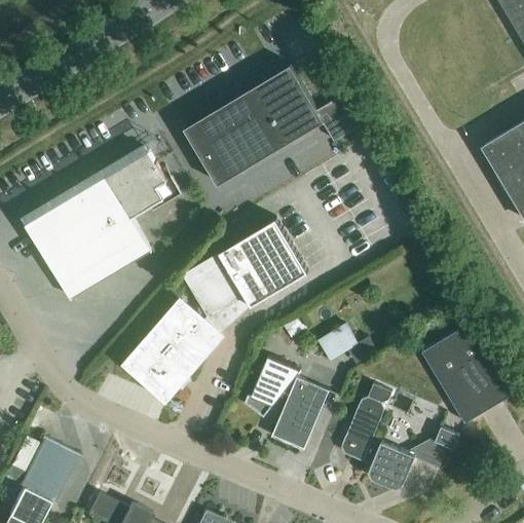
[(523,119),(481,146),(523,218),(523,0),(497,0),(523,43),(523,119)]
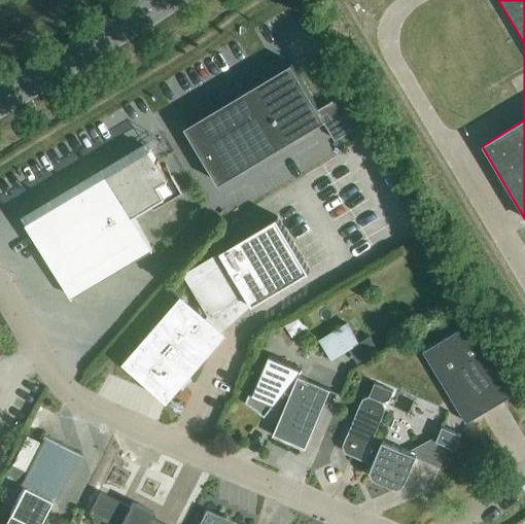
[(182,130),(216,186),(321,124),(333,143),(359,128),(341,98),(317,112),(289,66),(182,130)]
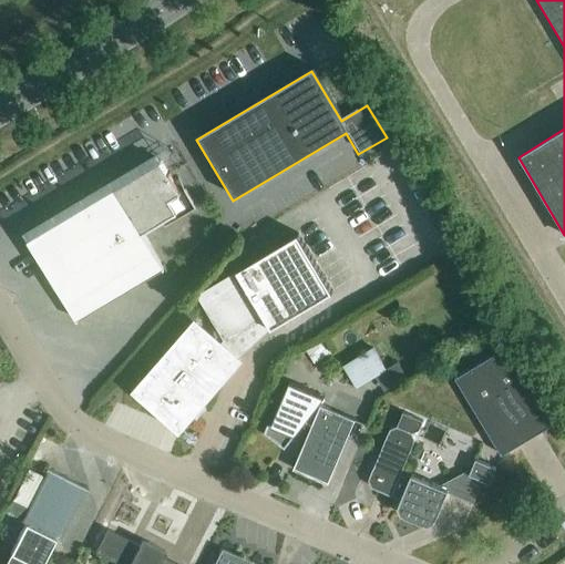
[(26,243),(38,263),(72,320),(161,268),(141,236),(192,206),(183,193),(178,196),(158,164),(26,243)]
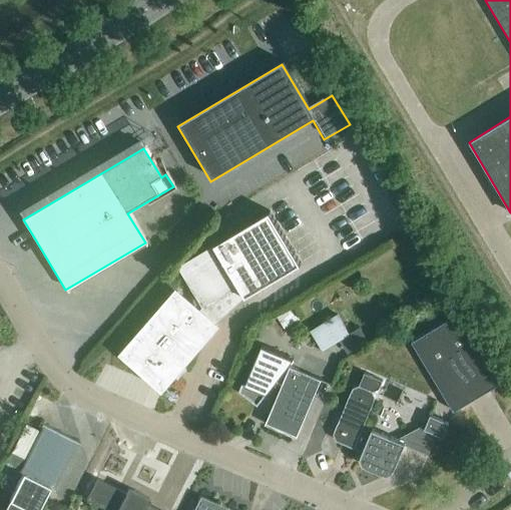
[(203,311),(237,291),(244,301),(251,297),(294,271),(275,239),(265,245),(251,224),(223,241),(177,270),(181,277),(196,301),(190,308),(175,295),(123,356),(161,388),(182,364),(183,366),(191,357),(189,355),(213,328),(203,319),(206,316),(203,311)]
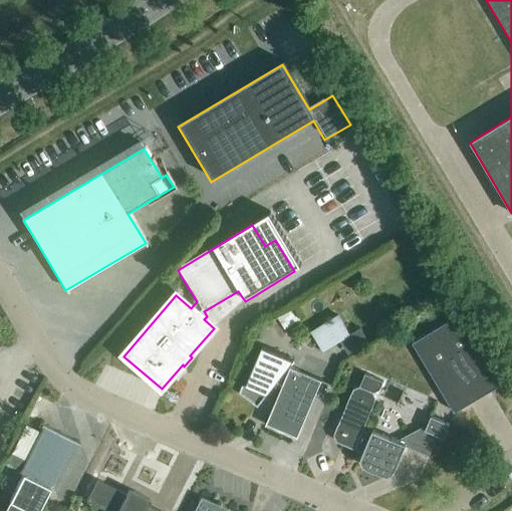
[(292,311),(276,320),(283,332),(299,322),(292,311)]
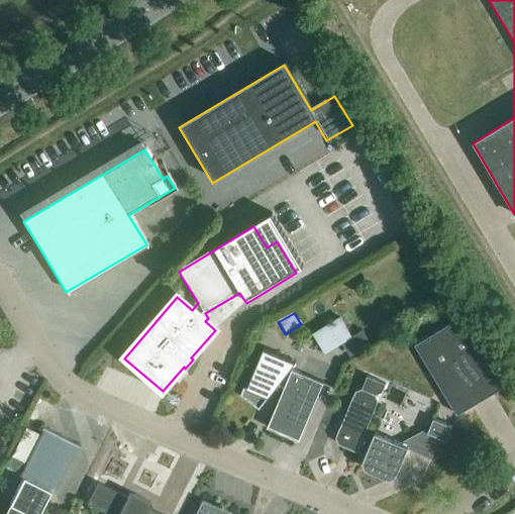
[(413,347),(455,418),(505,388),(462,317),(413,347)]
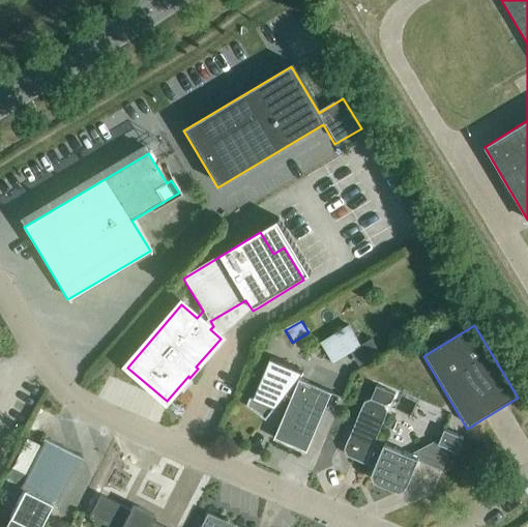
[(336,334),(349,354),(358,348),(346,328),(336,334)]
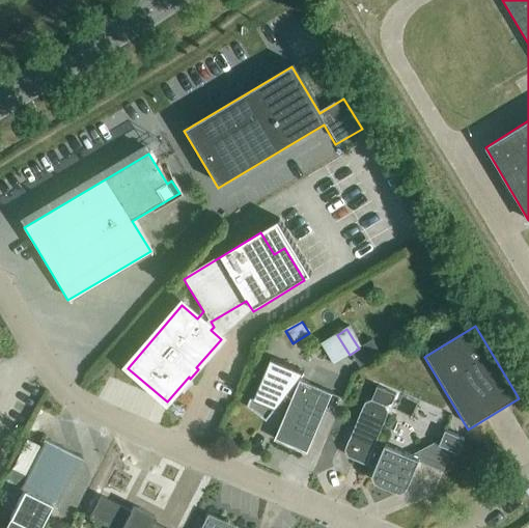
[(265,423),(284,398),(297,382),(302,374),(269,361),(252,401),(250,399),(246,408),(249,410),(248,410),(265,423)]
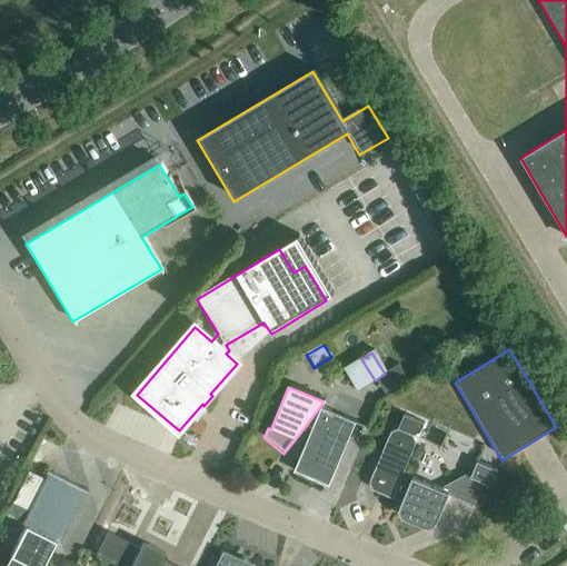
[(318,409),(305,427),(310,432),(292,475),(328,489),(355,425),(318,409)]
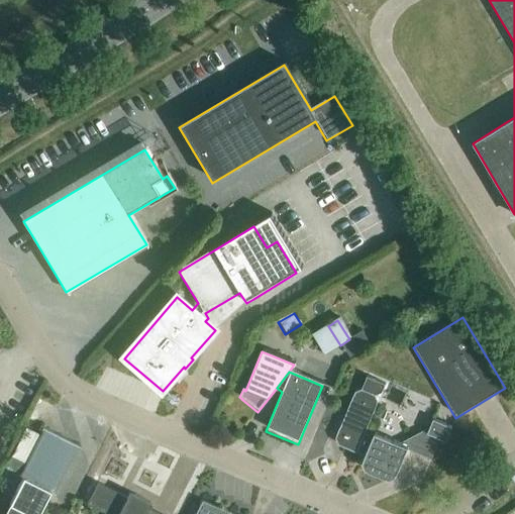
[(361,391),(353,394),(334,440),(336,447),(364,458),(361,466),(364,472),(388,483),(394,480),(407,449),(373,435),(373,437),(364,434),(377,404),(375,397),(381,395),(384,387),(366,379),(361,391)]
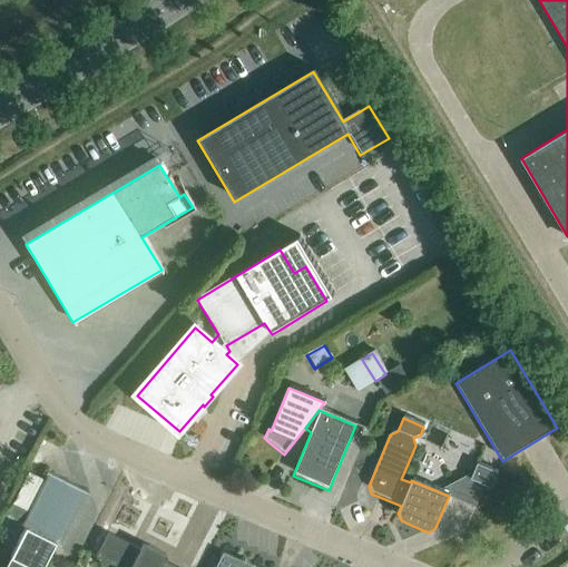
[(469,480),(485,487),(490,489),(497,473),(476,465),(469,480)]
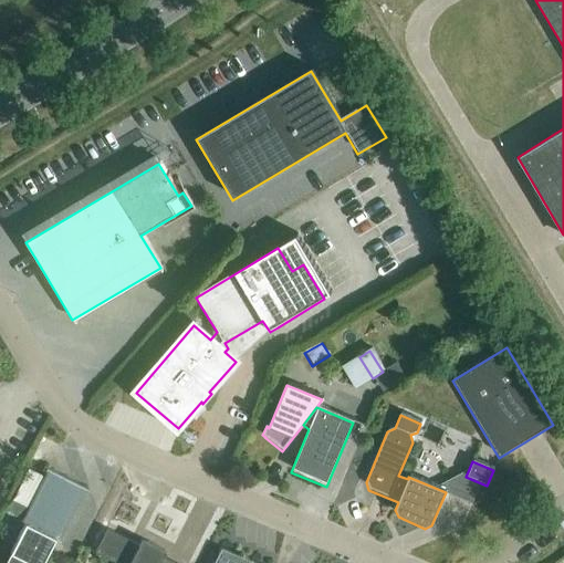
[(0,515),(23,527),(8,556),(9,558),(7,562),(43,562),(53,542),(56,544),(83,491),(47,472),(25,512),(7,502),(0,515)]
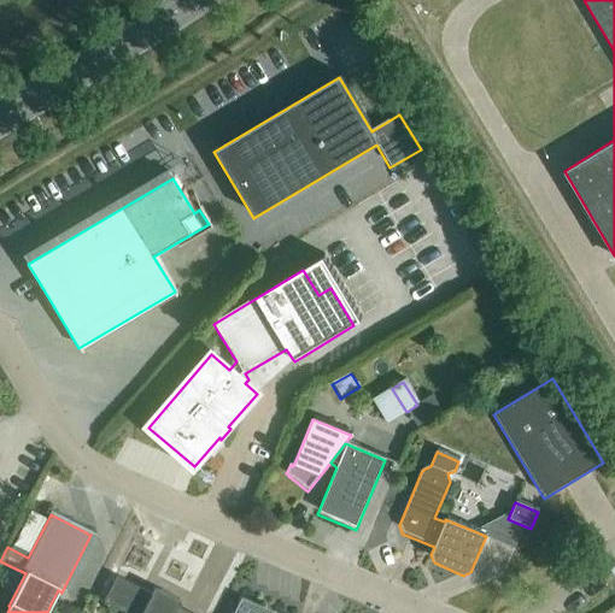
[(179,612),(175,611),(177,603),(164,597),(152,590),(148,597),(113,579),(101,606),(115,612),(179,612)]
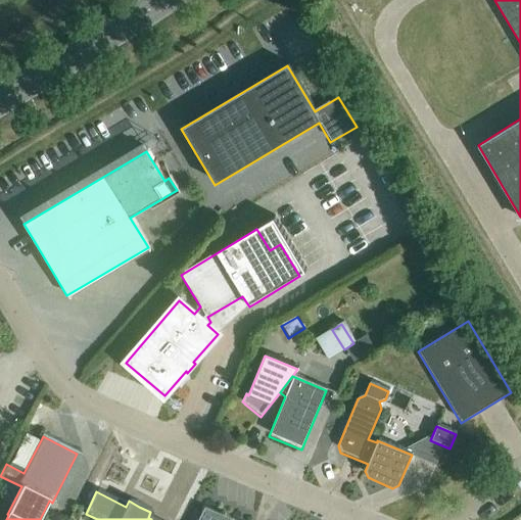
[(225,519),(202,510),(196,519),(225,519)]
